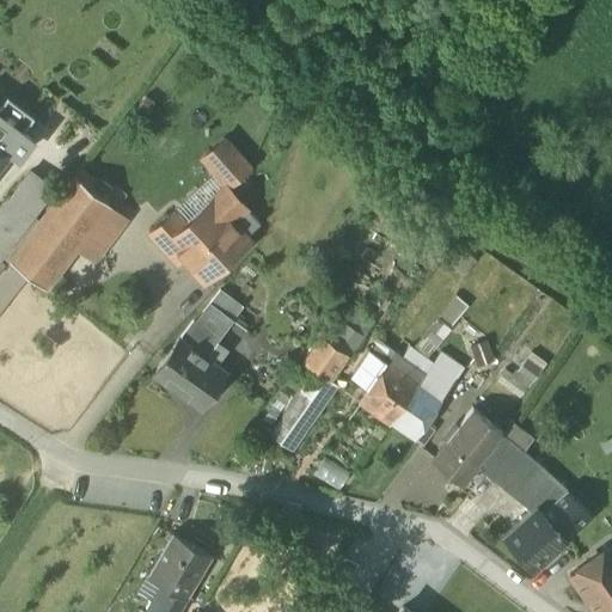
[(6,97),(0,104),(0,116),(20,132),(22,133),(34,116),(6,97)]
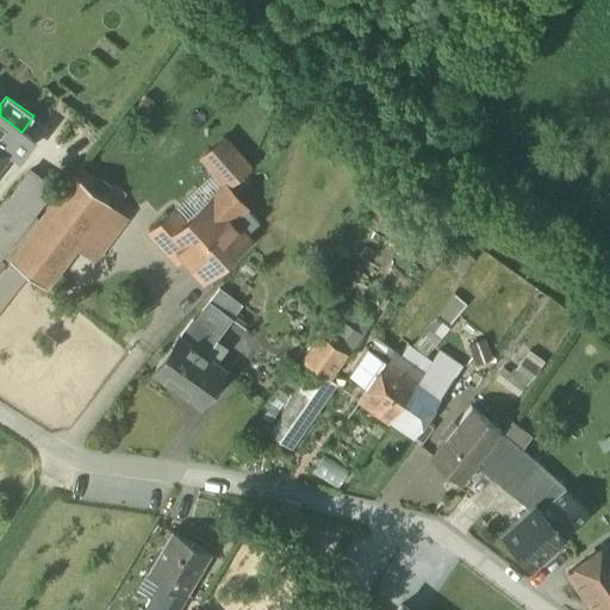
[(0,139),(4,136),(12,142),(20,131),(0,116),(0,139)]
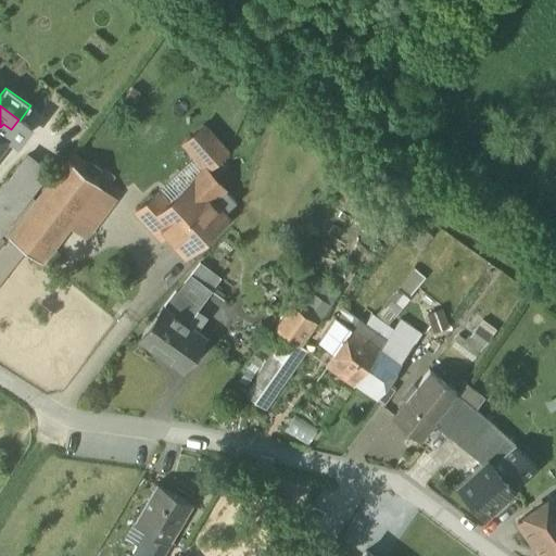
[(20,121),(19,119),(11,129),(3,124),(0,127),(0,129),(8,136),(16,143),(28,127),(20,121)]
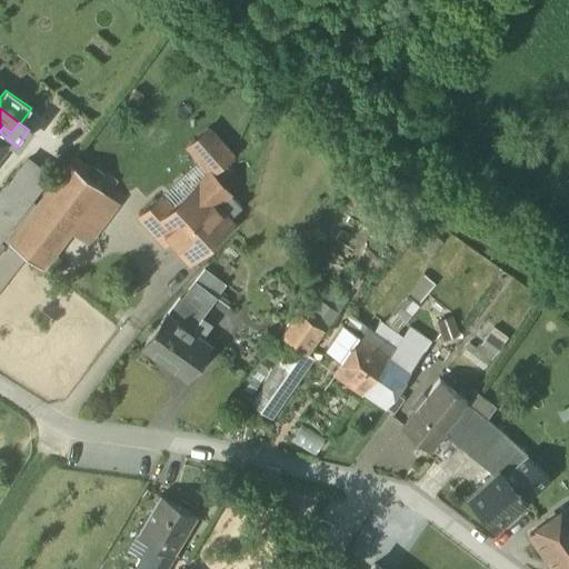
[(187,147),(211,173),(231,156),(207,129),(187,147)]
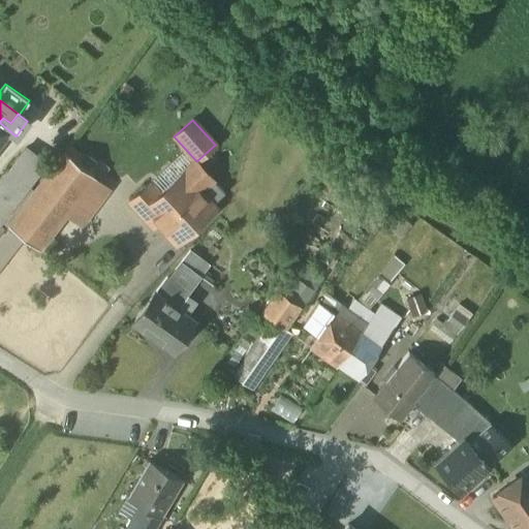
[(69,145),(64,152),(78,162),(83,155),(69,145)]
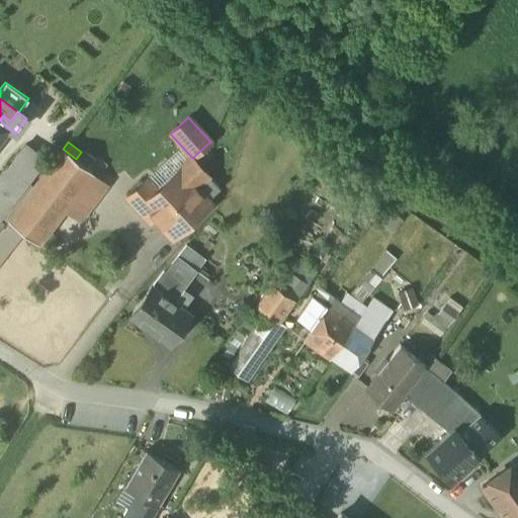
[(45,161),(24,146),(7,168),(27,184),(45,161)]
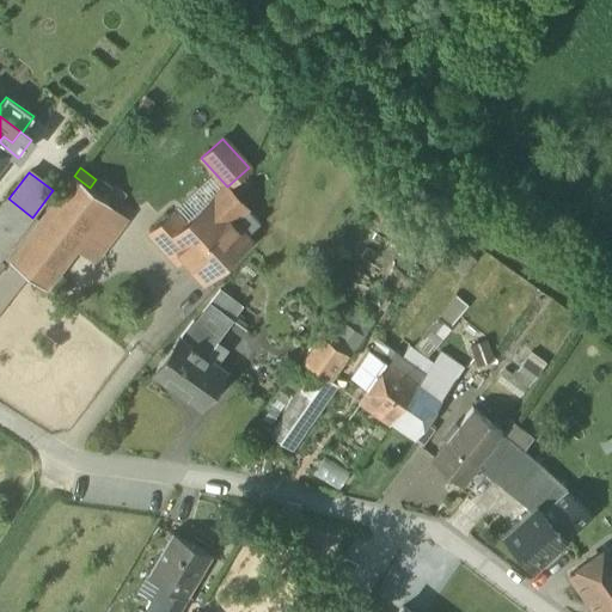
[(109,204),(90,188),(74,176),(74,175),(18,250),(8,262),(26,276),(44,289),(75,249),(109,204)]
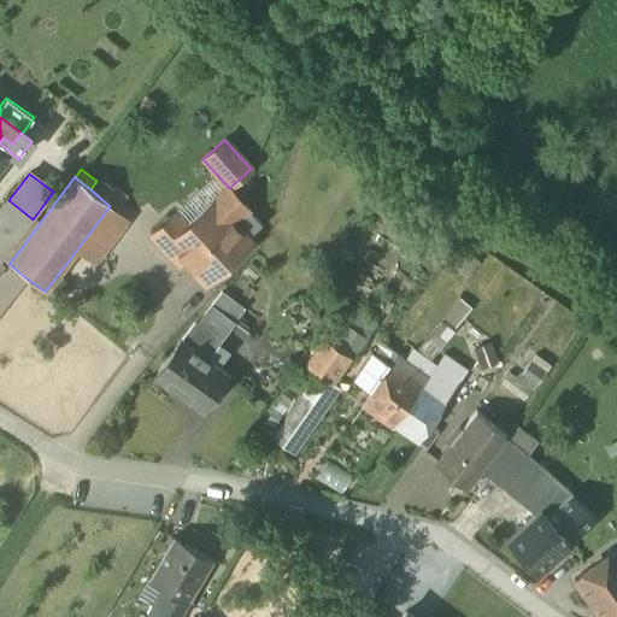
[(183,260),(205,285),(251,244),(246,239),(262,224),(227,188),(184,227),(174,215),(151,235),(178,265),(183,260)]
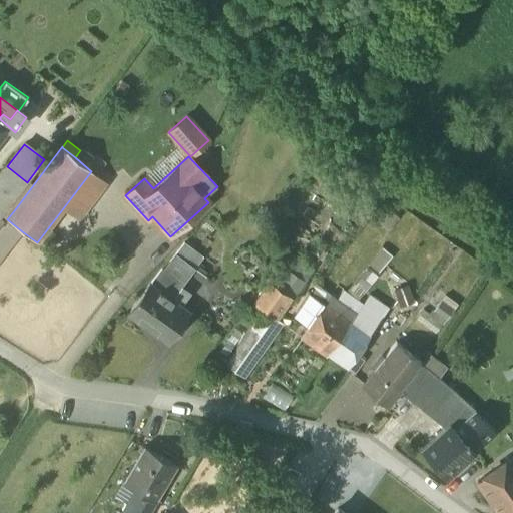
[(0,217),(2,215),(7,219),(15,209),(10,205),(27,182),(7,166),(0,174),(0,217)]
